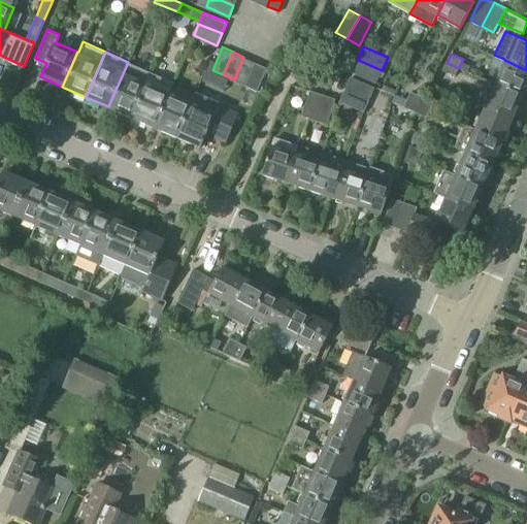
[(243,57),(234,79),(245,85),(256,61),(243,57)]
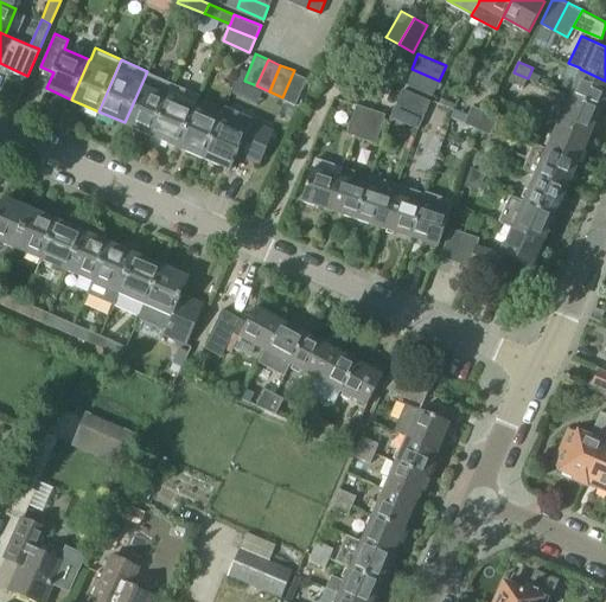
[(412,69),(406,82),(433,94),(439,81),(412,69)]
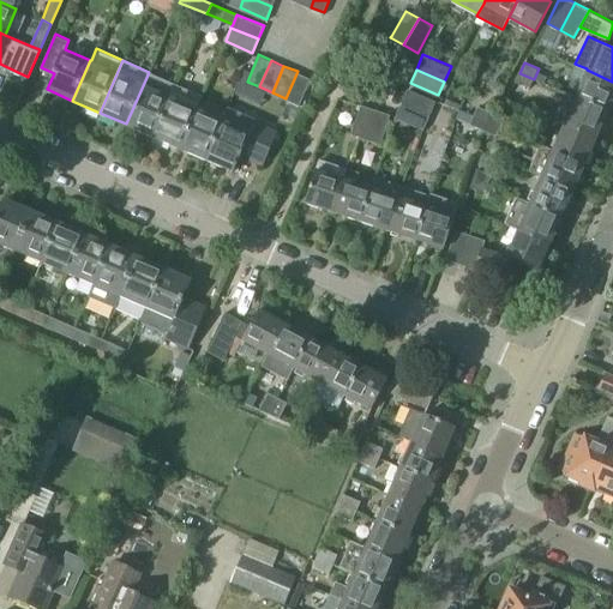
[(612,82),(587,70),(575,97),(607,112),(612,98),(612,82)]
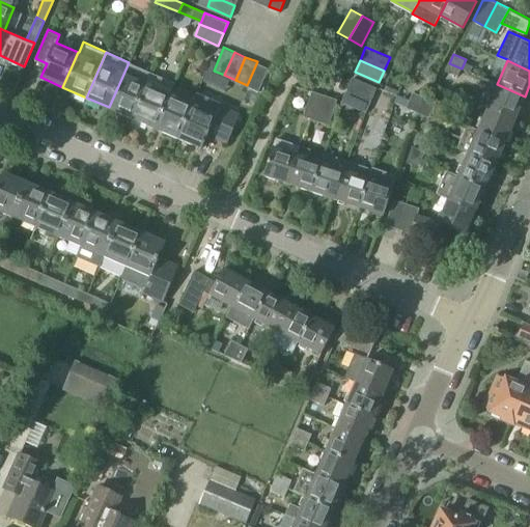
[(269,66),(257,61),(247,85),(259,90),(269,66)]
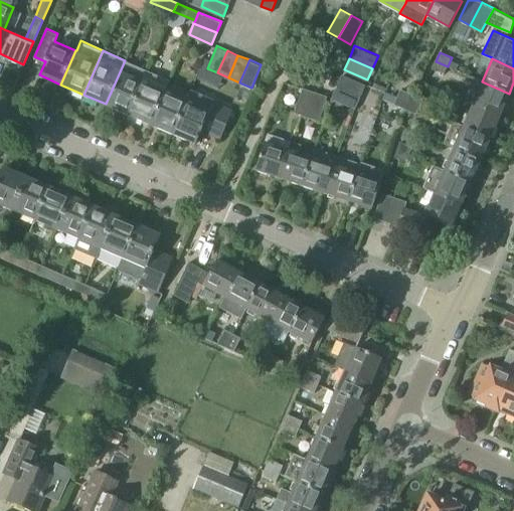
[(147,69),(125,60),(106,104),(128,114),(147,69)]
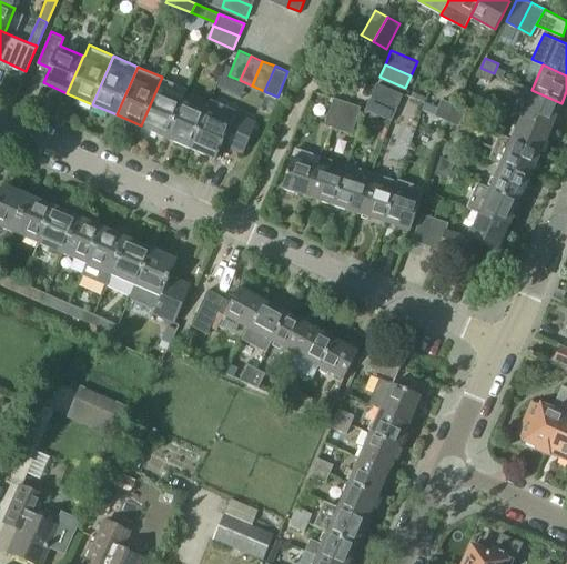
[(481,68),(477,73),(476,74),(490,80),(494,73),(481,68)]
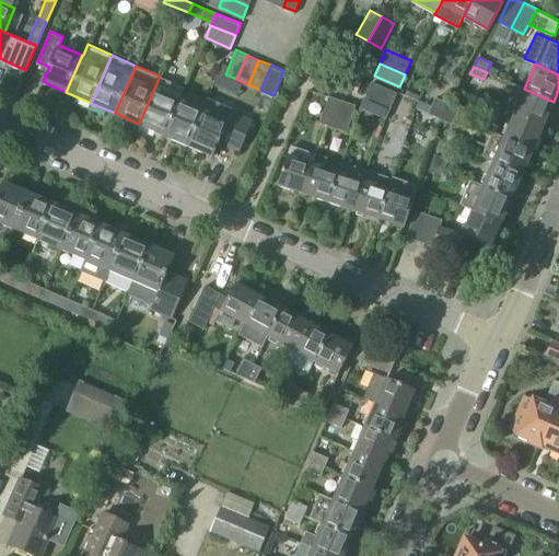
[(184,87),(160,76),(139,124),(163,134),(179,96),(184,87)]
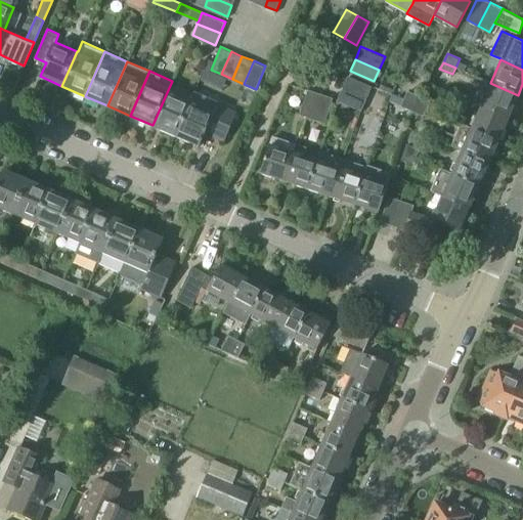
[(373,85),(348,75),(342,88),(366,98),(373,85)]
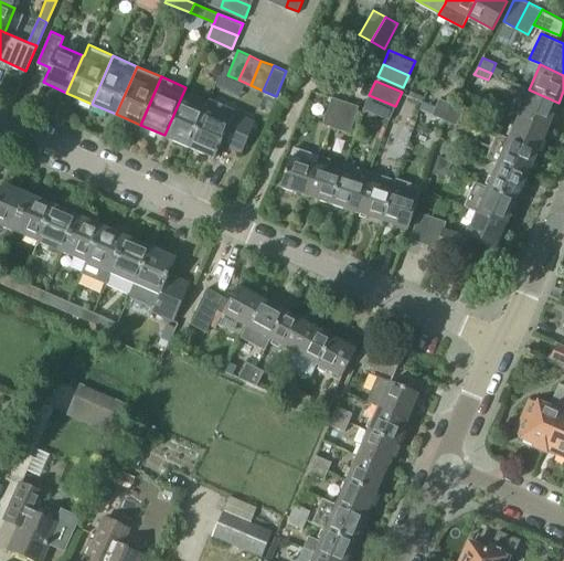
[(559,103),(529,90),(519,113),(549,126),(559,103)]
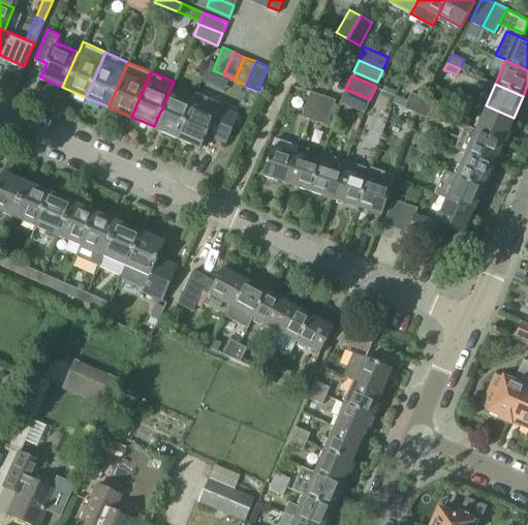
[(370,99),(345,89),(341,100),(365,111),(370,99)]
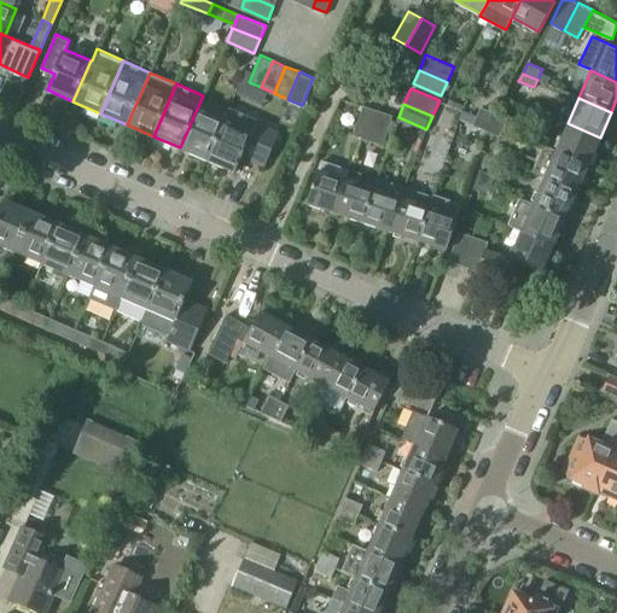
[(364,105),(354,134),(368,139),(378,110),(364,105)]
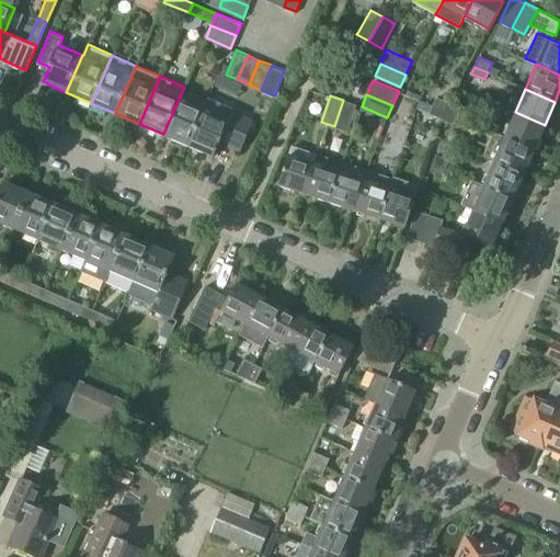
[(204,108),(180,97),(163,134),(187,145),(204,108)]
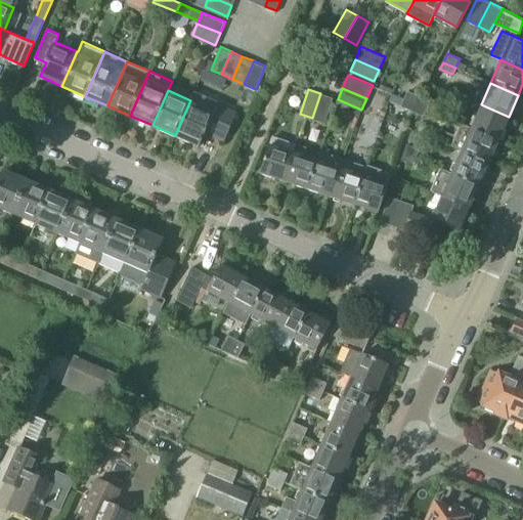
[(407,90),(404,97),(416,102),(419,94),(407,90)]
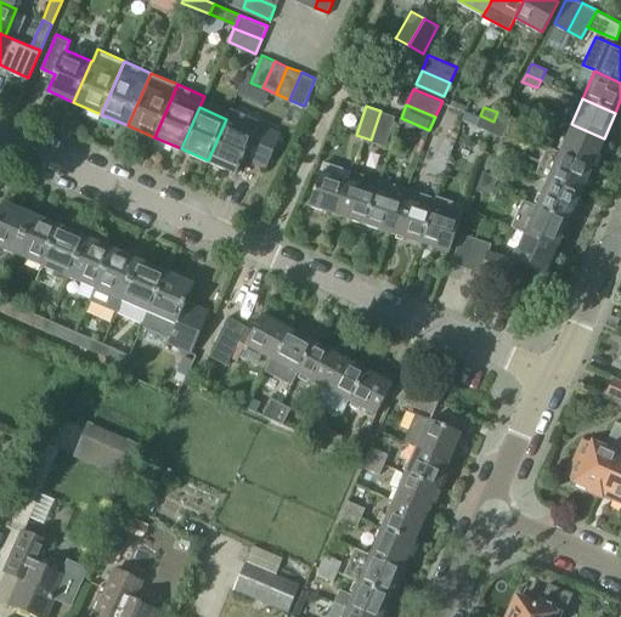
[(395,114),(380,111),(371,140),(385,145),(395,114)]
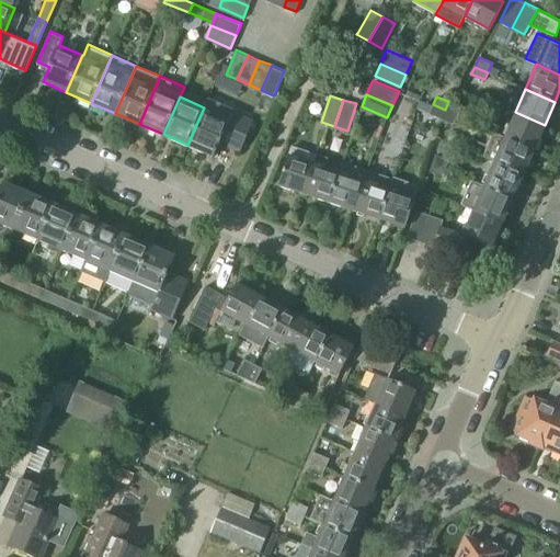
[(457,115),(461,106),(448,101),(445,110),(457,115)]
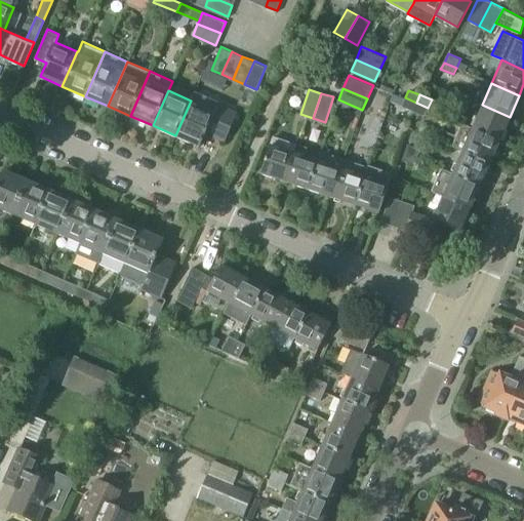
[(402,106),(413,111),(416,103),(405,97),(402,106)]
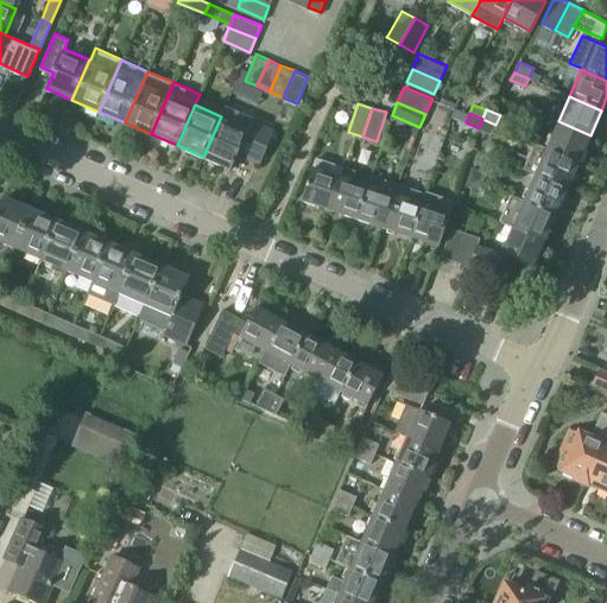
[(238,124),(221,116),(203,157),(231,169),(238,152),(260,162),(274,129),(251,119),(250,120),(240,116),(238,124)]
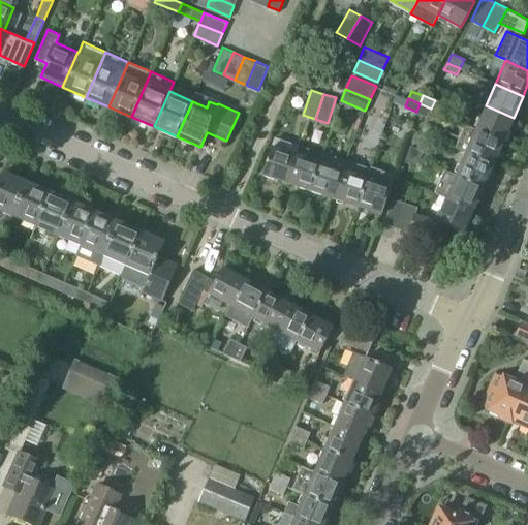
[(416,112),(428,117),(431,109),(420,103),(416,112)]
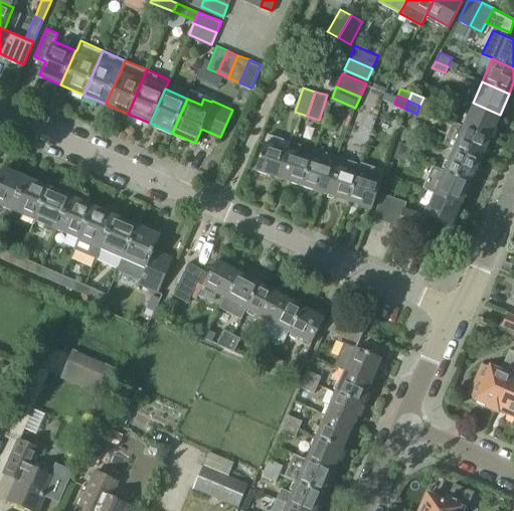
[(473,103),(464,124),(463,125),(490,137),(500,115),(473,103)]
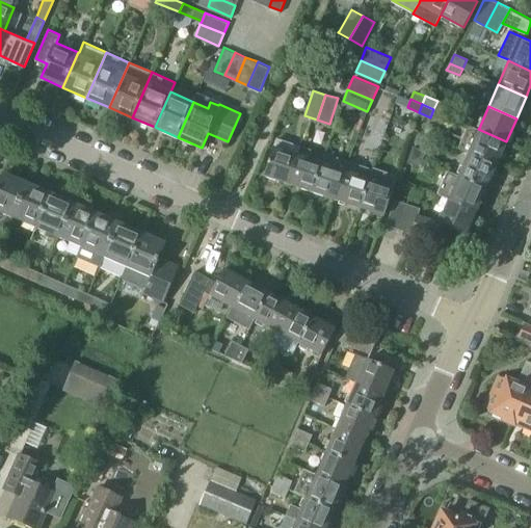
[(458,148),(469,152),(469,151),(497,163),(506,141),(478,129),(479,128),(468,125),(458,148)]
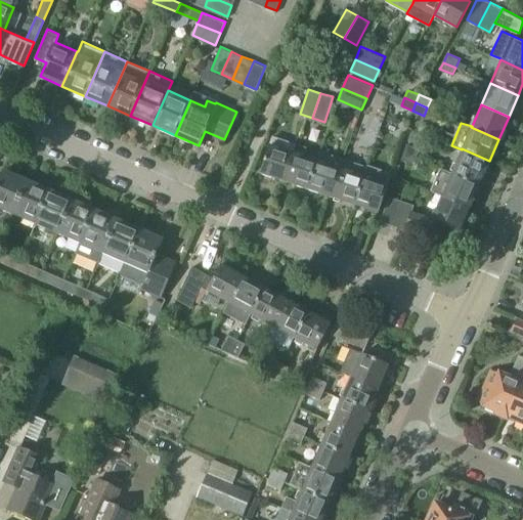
[(269,143),(260,171),(284,179),(296,142),(286,139),(272,135),(269,143)]
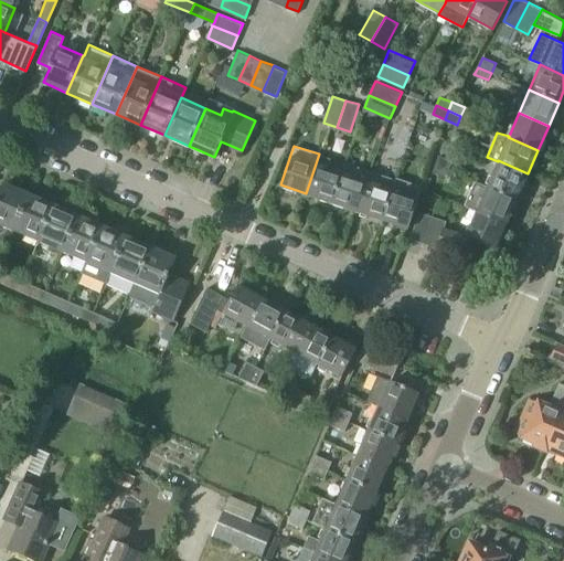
[(319,154),(306,193),(332,202),(346,161),(342,171),(340,170),(340,168),(332,166),(332,168),(328,166),(331,158),(319,154)]
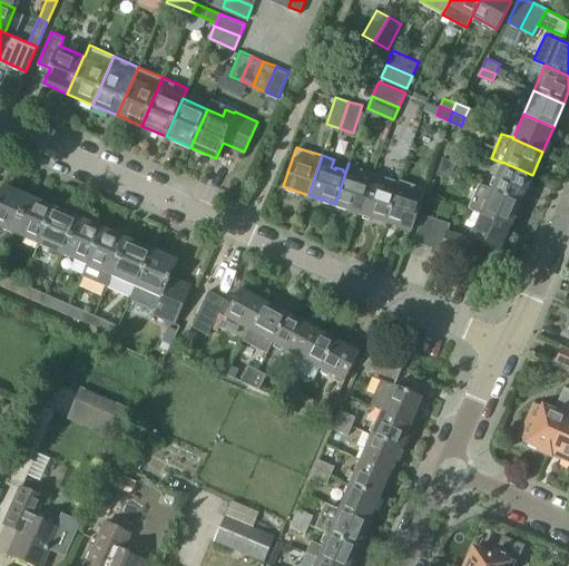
[(440,165),(453,171),(457,162),(443,155),(440,165)]
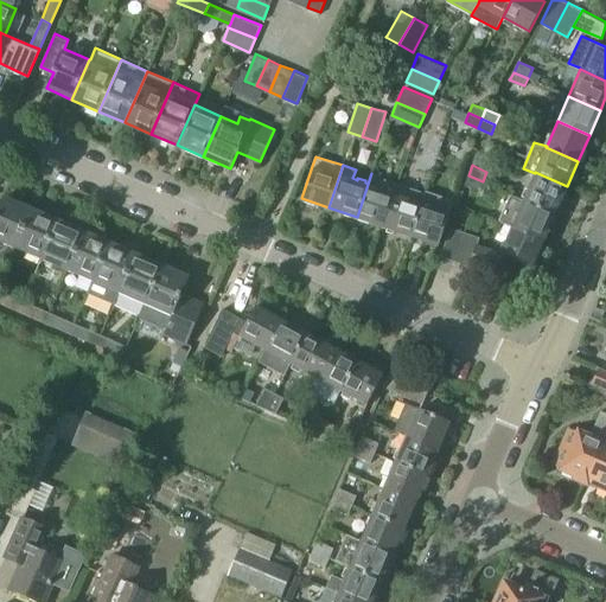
[(523,198),(512,193),(511,194),(555,213),(567,186),(535,172),(535,173),(523,198)]
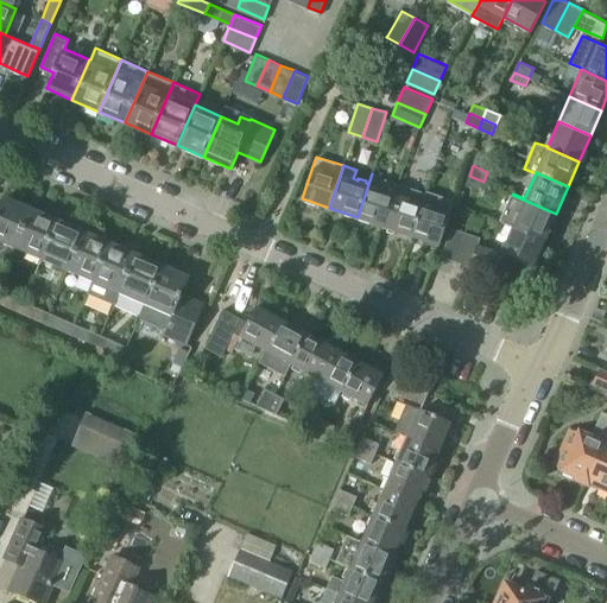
[(372,173),(358,217),(386,227),(400,183),(372,173)]
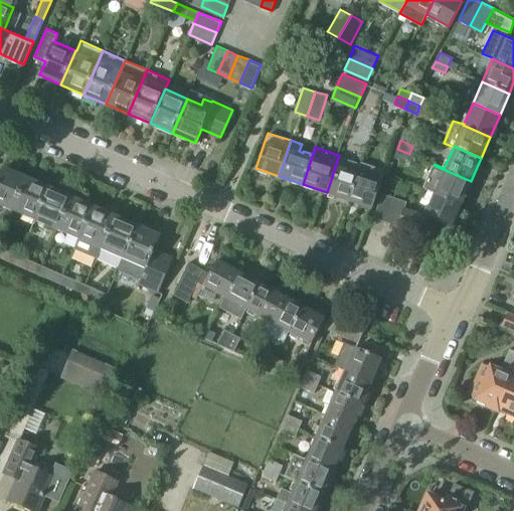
[(397,149),(395,156),(394,157),(406,161),(409,154),(397,149)]
